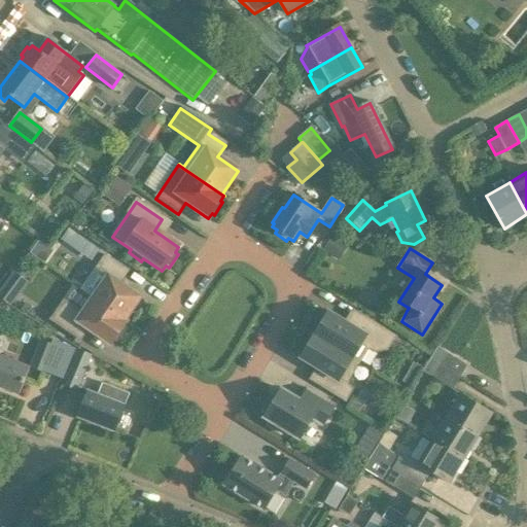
[(119,285),(127,274),(103,256),(80,289),(73,285),(72,287),(92,301),(126,324),(126,323),(125,322),(140,300),(119,285)]
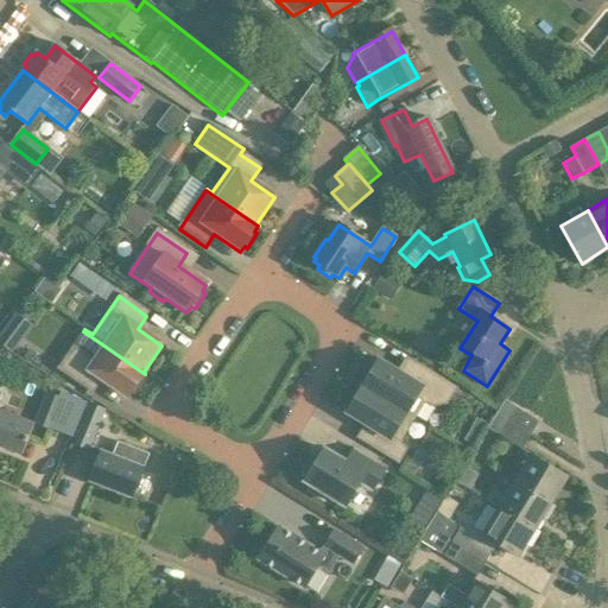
[(0,341),(13,350),(30,328),(14,316),(0,336),(0,341)]
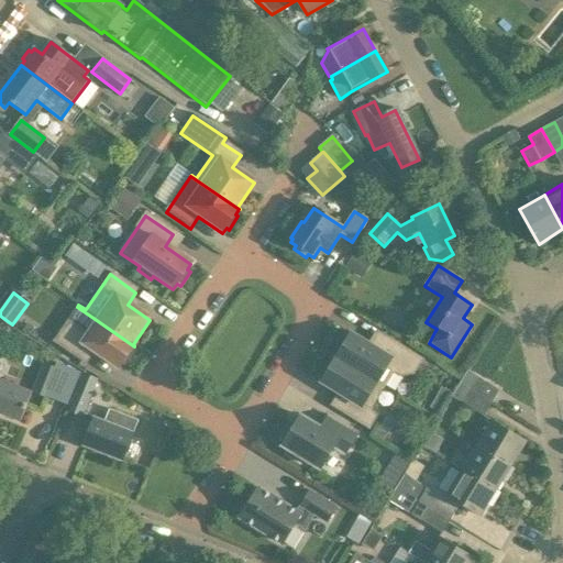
[(134,346),(98,321),(87,337),(68,323),(54,344),(85,365),(94,354),(118,371),(121,365),(123,366),(133,352),(131,351),(134,346)]
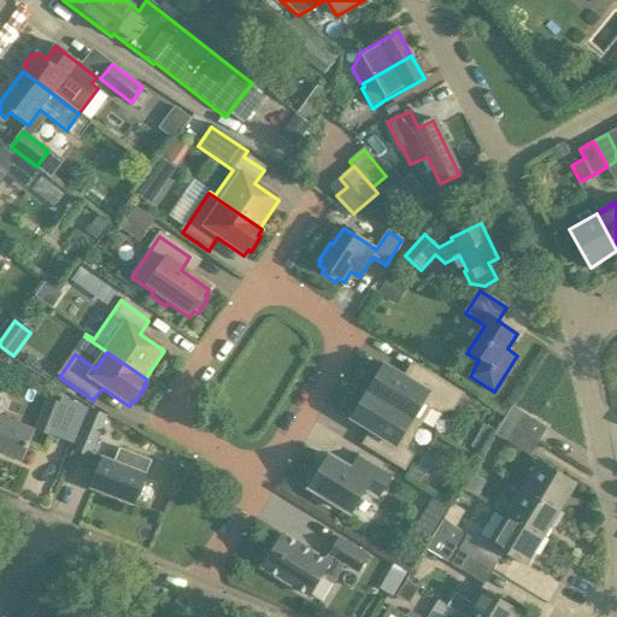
[(368,394),(419,425),(430,409),(439,415),(453,411),(462,397),(422,371),(413,386),(385,368),(381,372),(377,371),(368,387),(371,389),(368,394)]
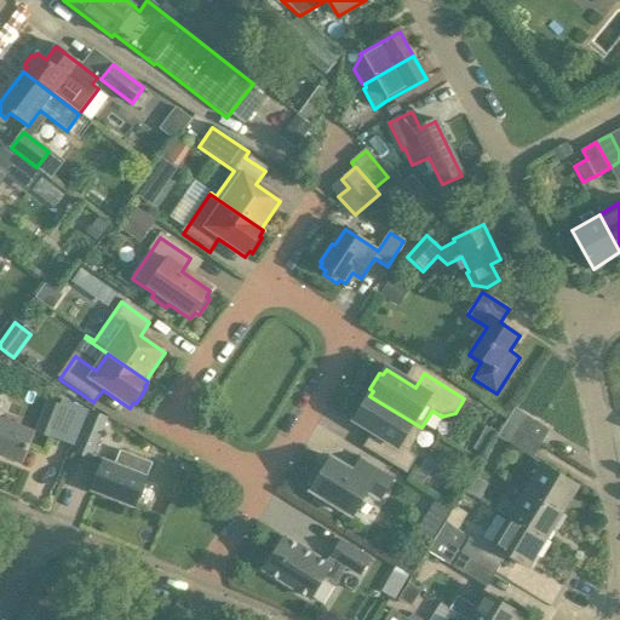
[(422,428),(369,396),(366,401),(362,400),(352,415),(356,418),(354,423),(383,441),(374,454),(406,474),(415,459),(407,453),(422,428)]
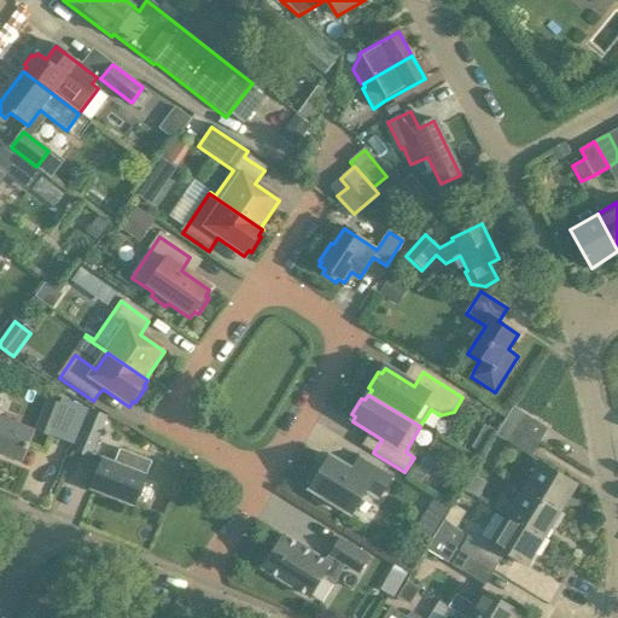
[(62,407),(47,402),(38,425),(53,431),(62,407)]
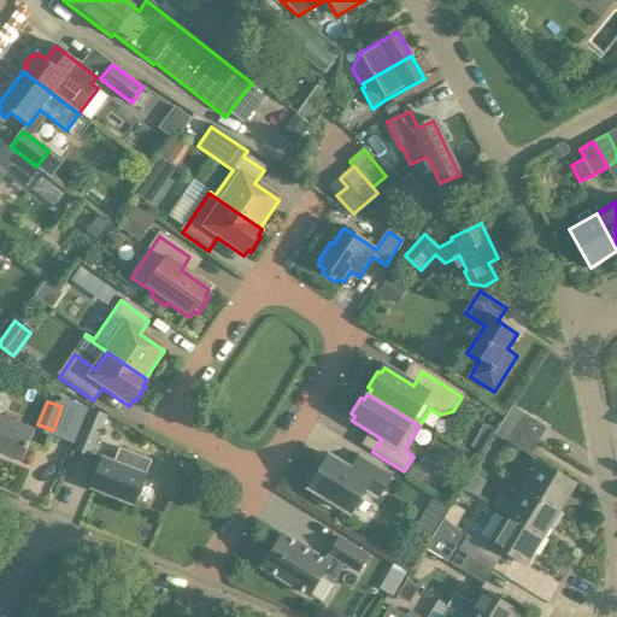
[(497,435),(506,441),(513,428),(539,442),(547,428),(515,407),(497,435)]
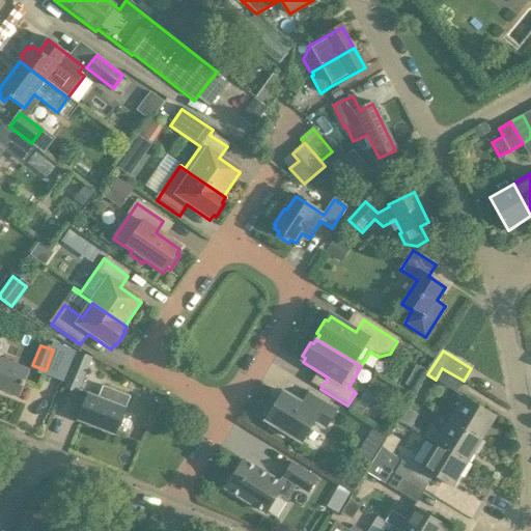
[(78,354),(73,365),(63,388),(76,393),(90,359),(78,354)]
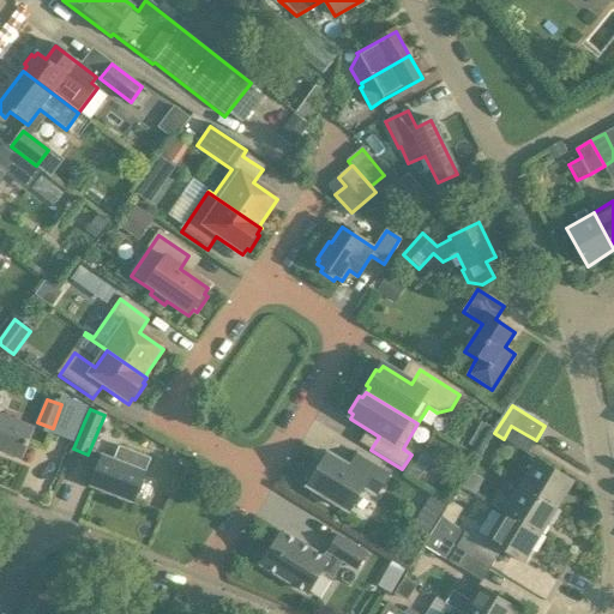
[(34,429),(0,415),(0,452),(22,461),(34,429)]
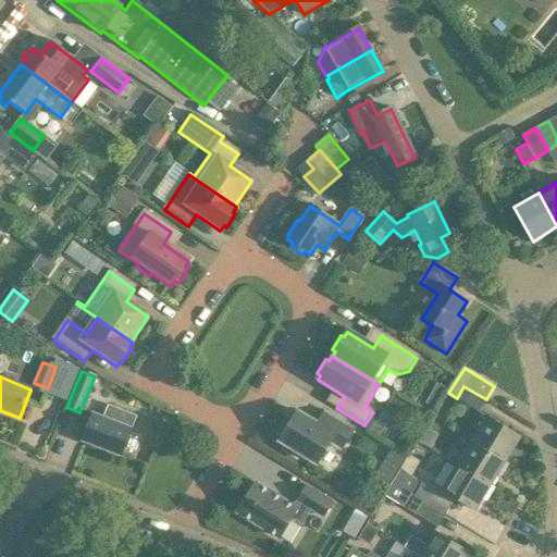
[(463,386),(457,398),(479,411),(486,399),(463,386)]
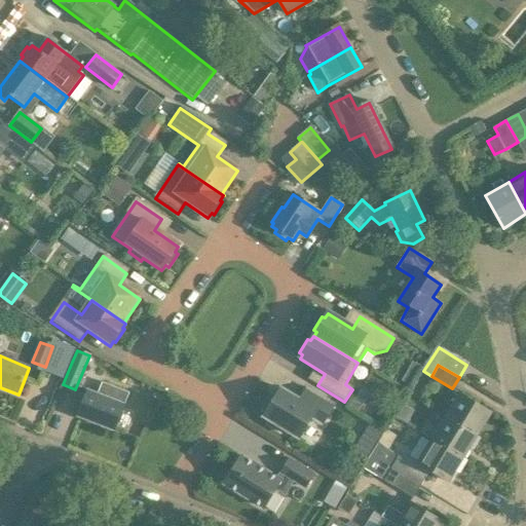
[(77,417),(113,431),(127,395),(101,384),(97,396),(87,392),(77,417)]
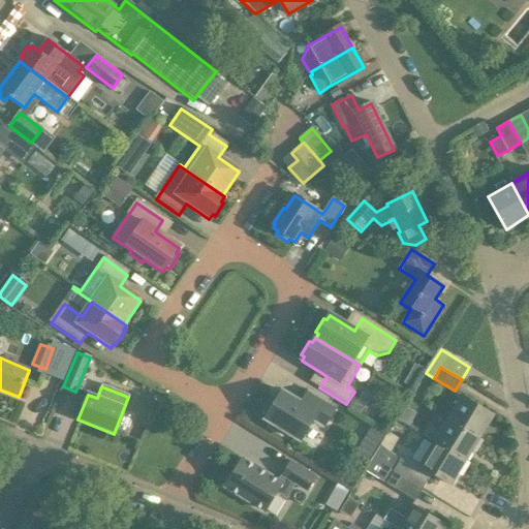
[(322,429),(335,409),(308,393),(301,404),(282,393),(275,405),(272,403),(265,415),(267,417),(265,421),(272,425),(270,429),(286,438),(288,435),(301,442),(312,423),(322,429)]
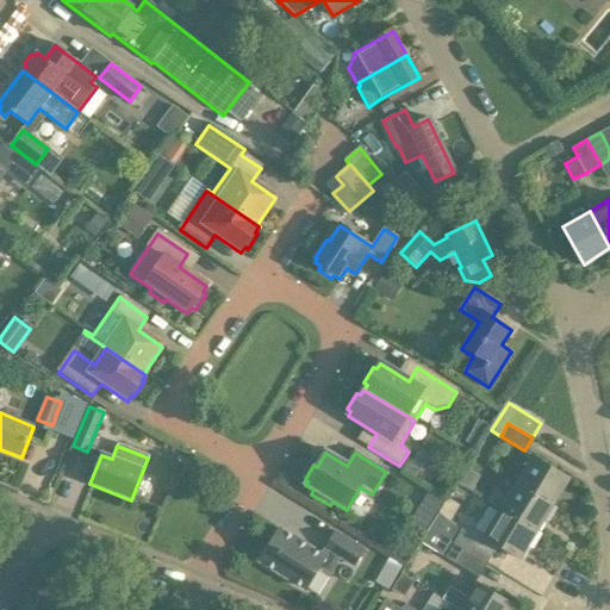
[(516,484),(552,506),(570,478),(533,455),(516,484)]
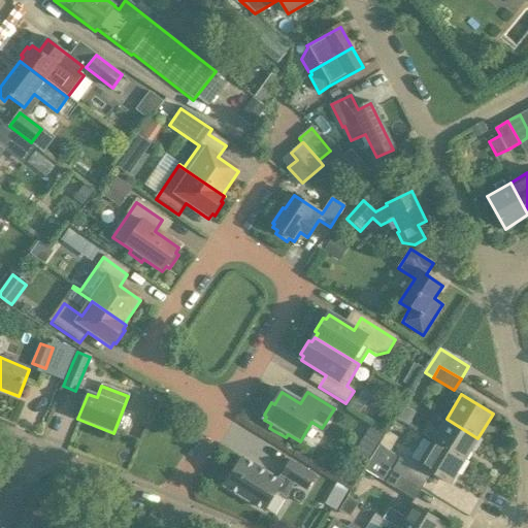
[(433,440),(432,441),(464,461),(477,438),(447,419),(439,430),(428,423),(422,433),(433,440)]
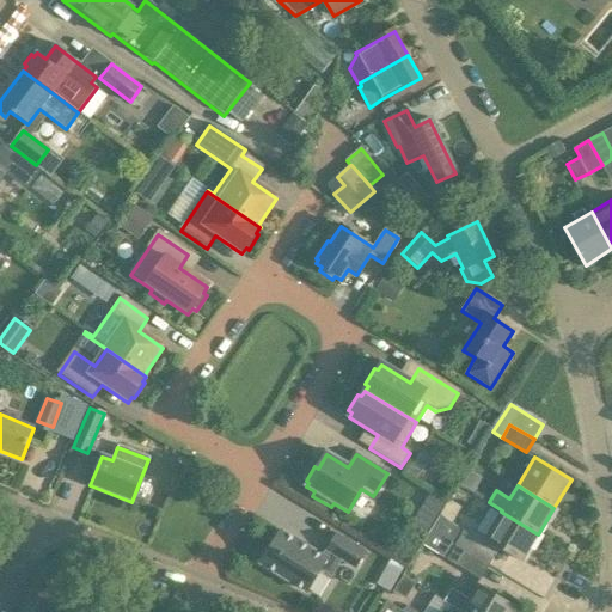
[(522,561),(538,534),(501,512),(485,538),(522,561)]
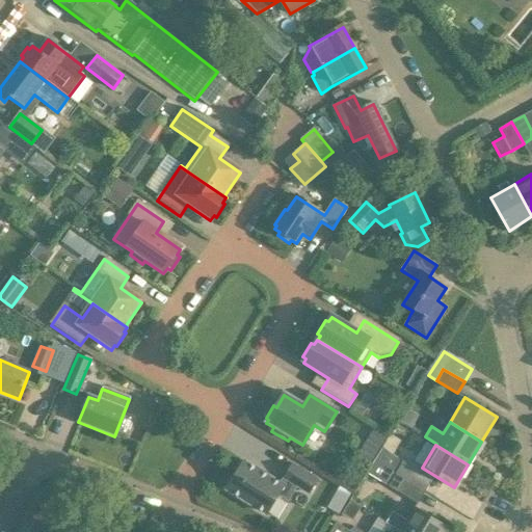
[(381,448),(374,461),(411,484),(420,472),(381,448)]
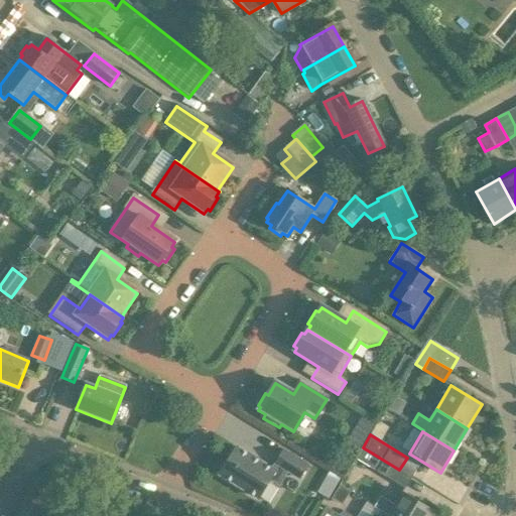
[(399,470),(363,447),(356,460),(392,482),(399,470)]
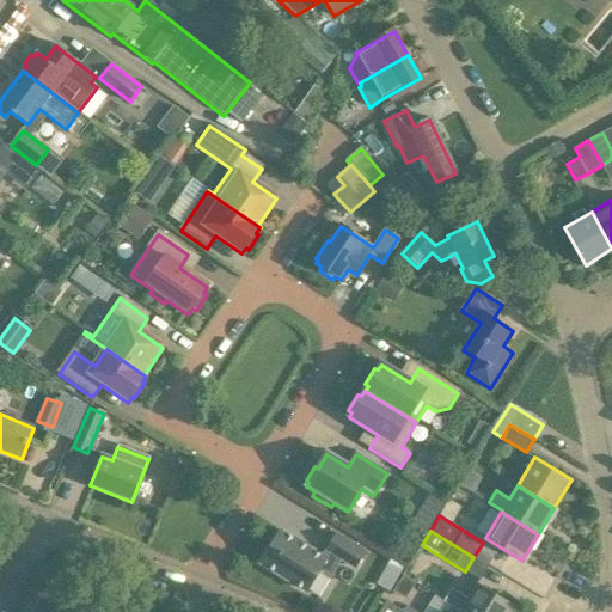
[(262,569),(271,575),(305,595),(318,574),(329,580),(337,564),(352,573),(361,557),(334,540),(320,562),(280,538),(262,569)]
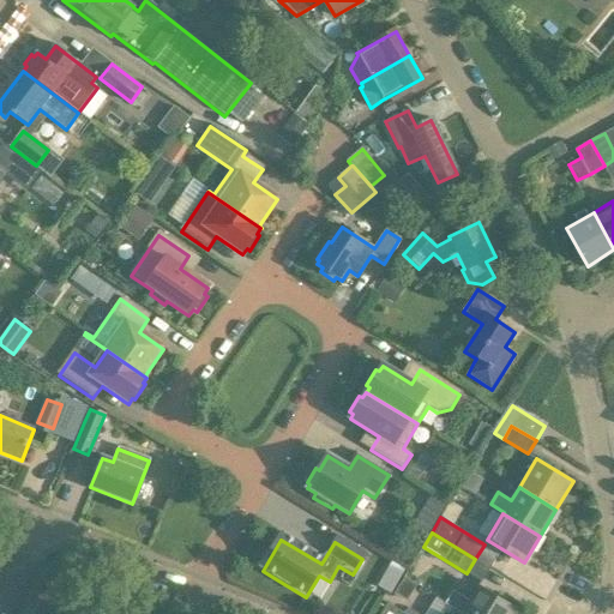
[(444,603),(449,606),(462,613),(511,613),(516,608),(479,585),(469,601),(452,591),(444,603)]
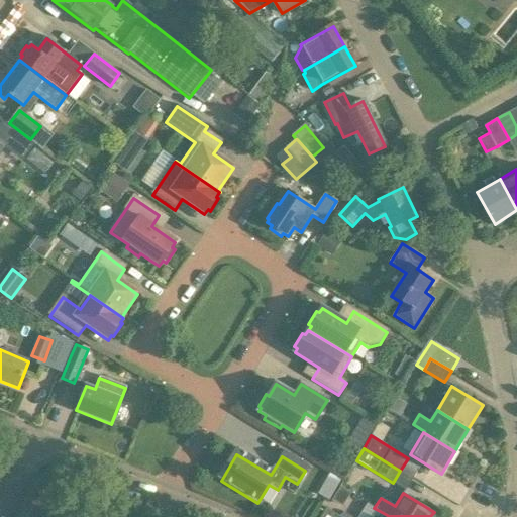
[(319,516),(337,516),(338,516),(326,508),(319,516)]
